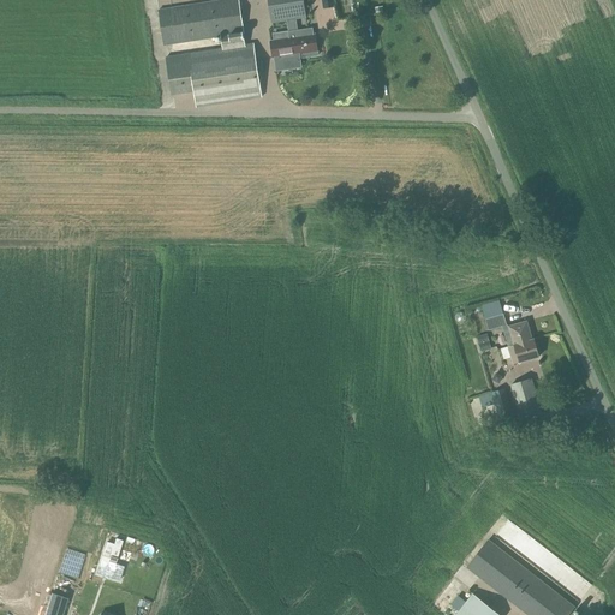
[(242,34),(236,0),(225,0),(159,11),(165,47),(221,37),(224,49),(166,58),(172,96),(195,93),(197,108),(261,97),(252,45),(244,46),(243,34),(242,34)]
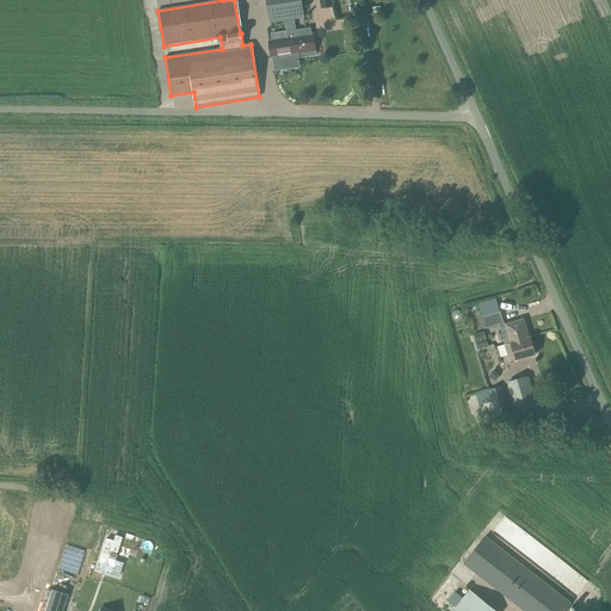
[(266,0),(270,23),(304,18),(301,0),(266,0)]
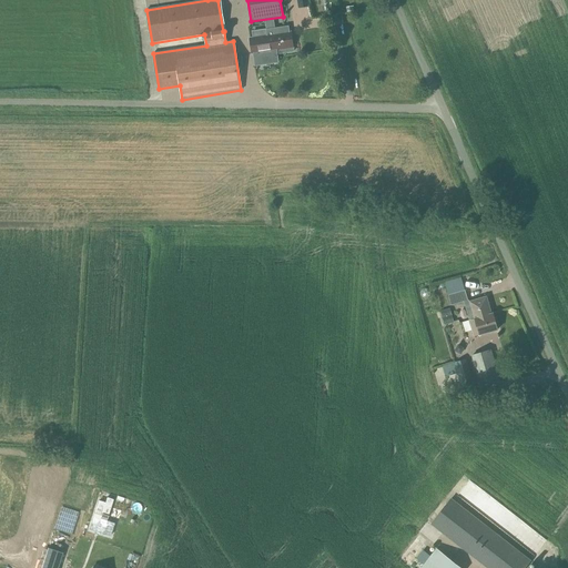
[(291,32),(290,32),(288,27),(266,30),(267,36),(250,38),(253,53),(254,53),(256,66),(279,62),(276,50),(284,49),(284,53),(294,51),(291,32)]
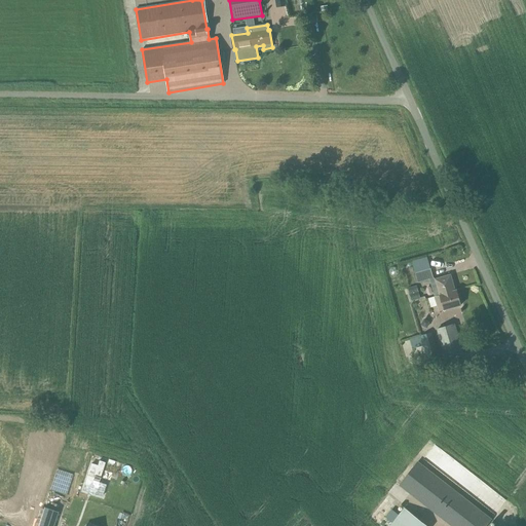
[(430,269),(416,274),(418,283),(434,278),(430,269)]
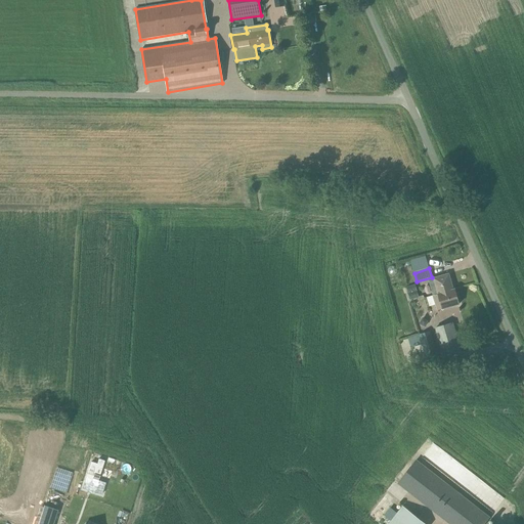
[(454,290),(449,274),(434,278),(435,282),(430,285),(434,296),(454,290)]
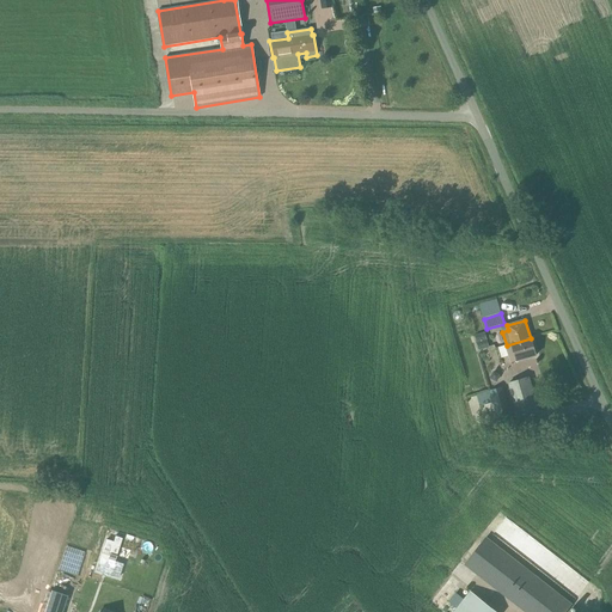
[(532,338),(531,338),(507,346),(506,346),(512,363),(537,356),(532,338)]
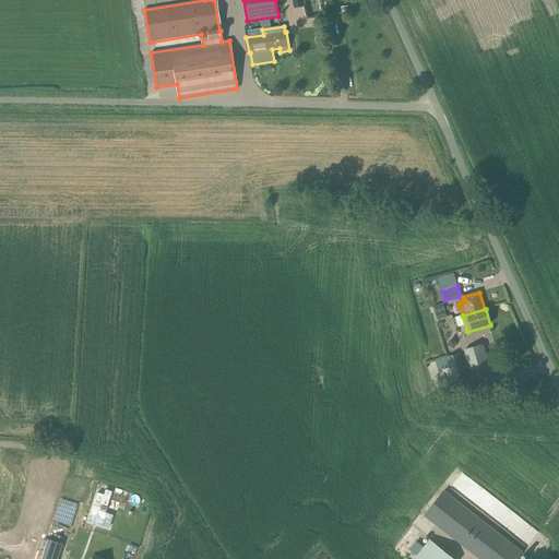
[(461,322),(454,323),(456,333),(463,332),(461,322)]
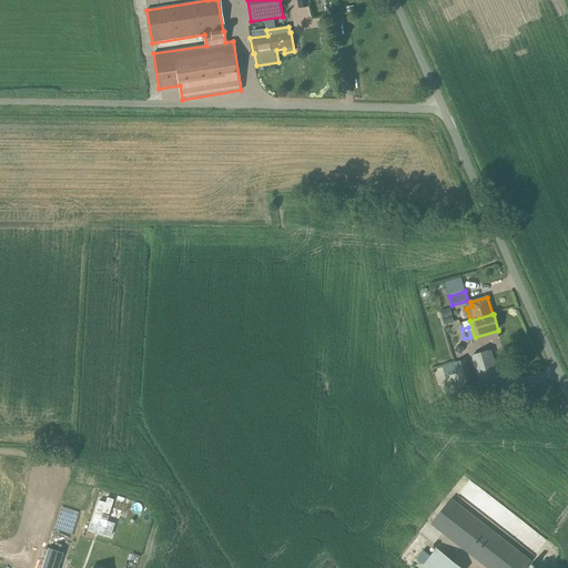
[(492,351),(472,356),(482,386),(500,381),(492,351)]
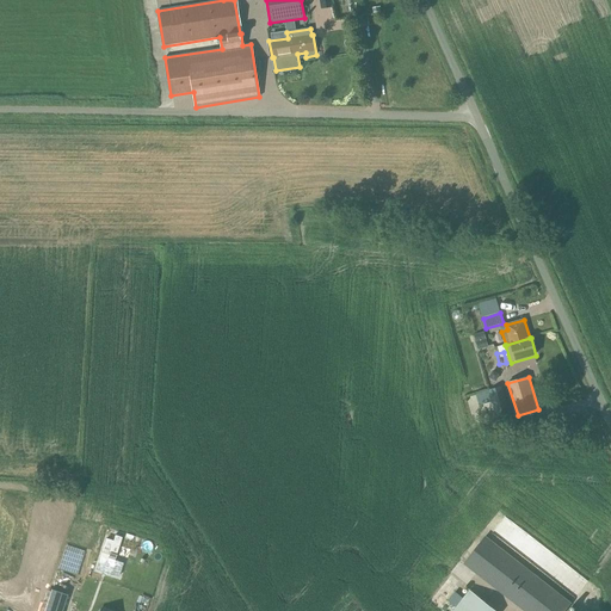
[(498,418),(510,414),(503,387),(489,390),(498,418)]
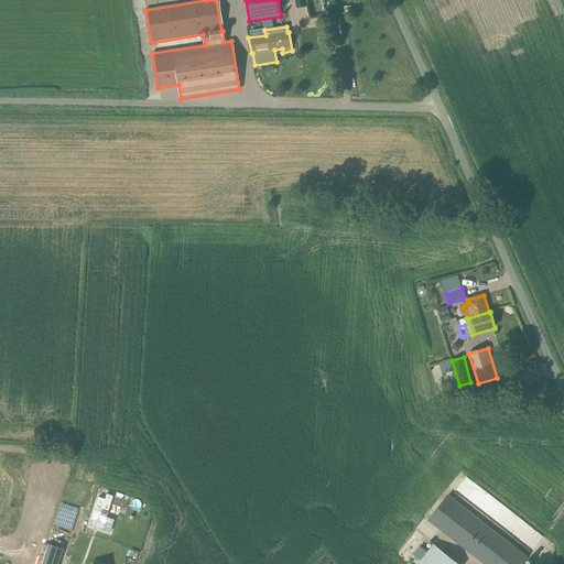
[(521,563),(528,557),(448,495),(429,520),(485,563),(521,563)]
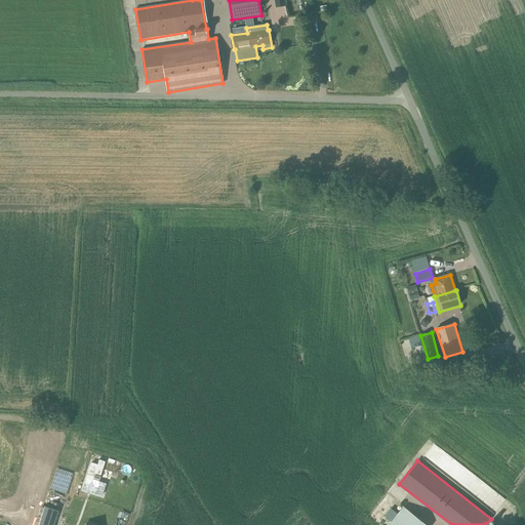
[(87,478),(83,489),(102,495),(106,484),(87,478)]
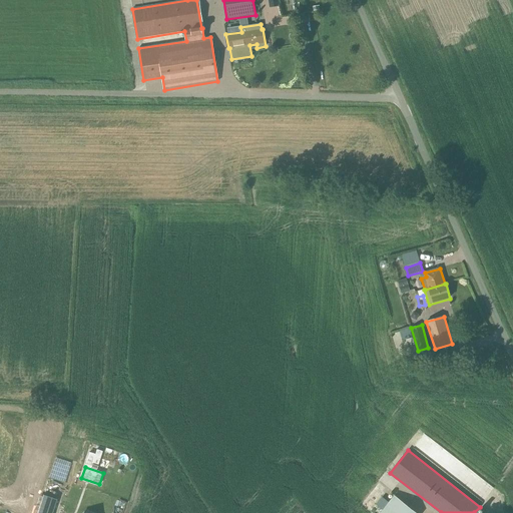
[(417,512),(395,495),(381,512),(417,512)]
